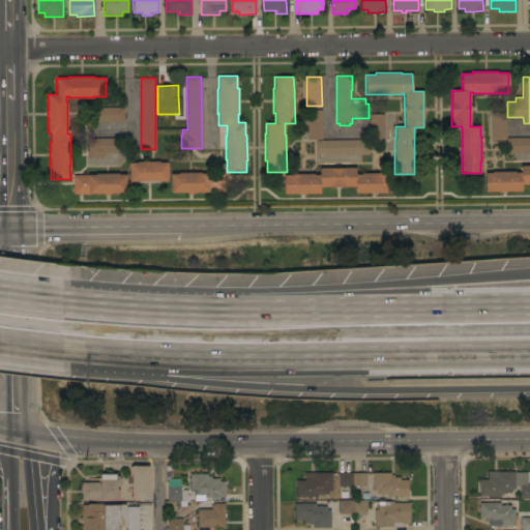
[(90,121),(90,108),(124,107),(125,121),(90,121)]
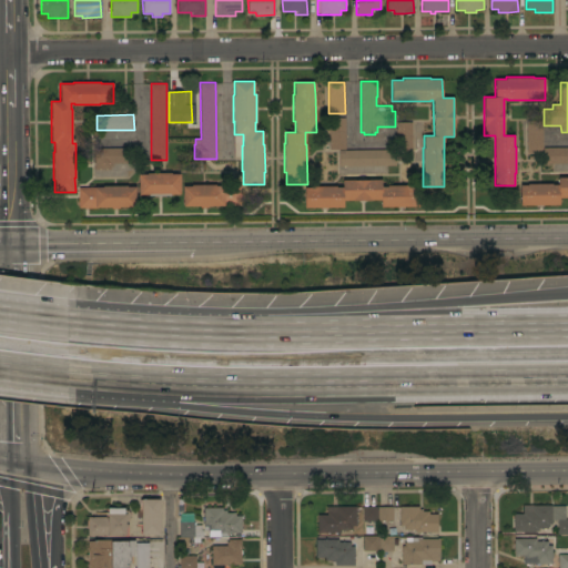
[(345,149),(328,149),(328,148),(324,148),(324,140),(330,140),(328,118),(344,118),(345,149)]
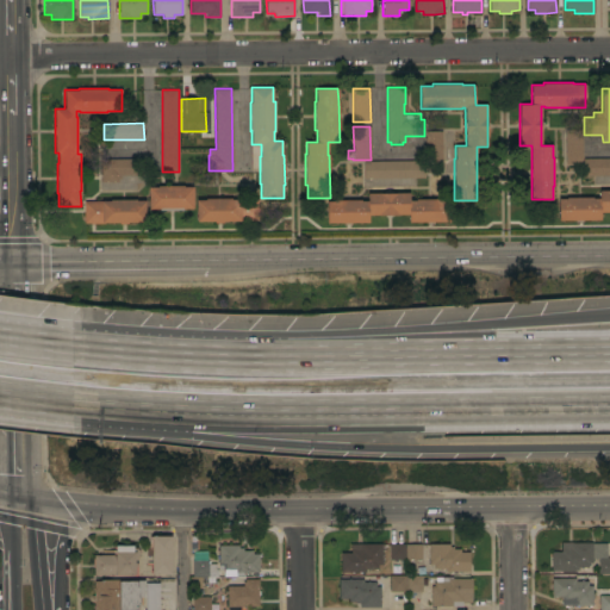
[(582,129),(583,169),(566,169),(565,129),(582,129)]
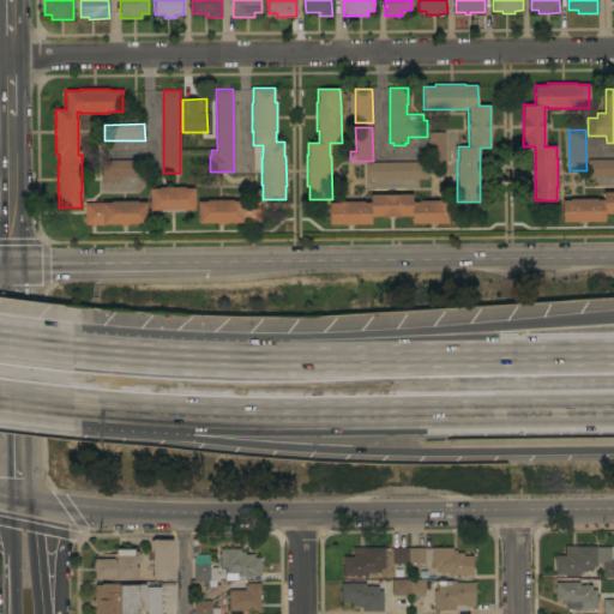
[(445,166),(428,167),(428,132),(445,132),(445,166)]
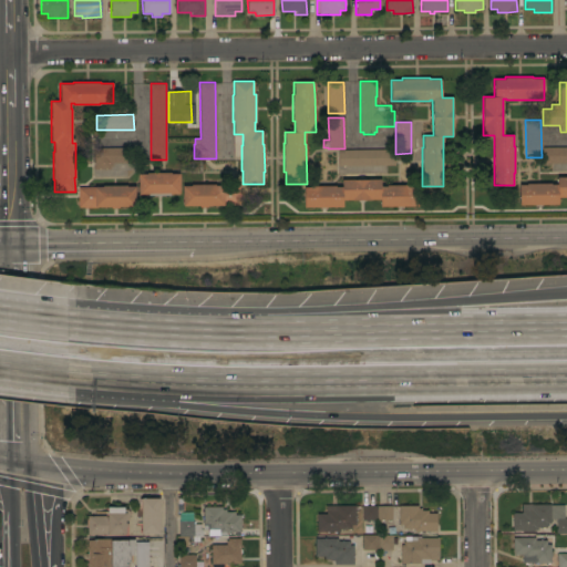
[(94,147),(133,146),(133,162),(112,163),(112,166),(110,166),(110,168),(95,169),(94,147)]
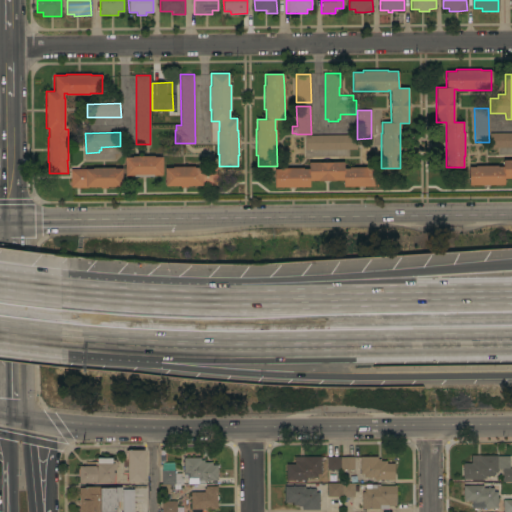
[(511,132),(511,147),(490,147),(489,132),(511,132)]
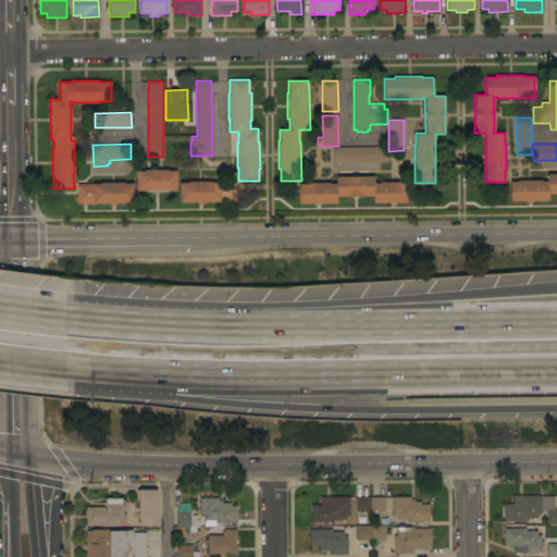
[(387,146),(387,162),(332,162),(332,147),(387,146)]
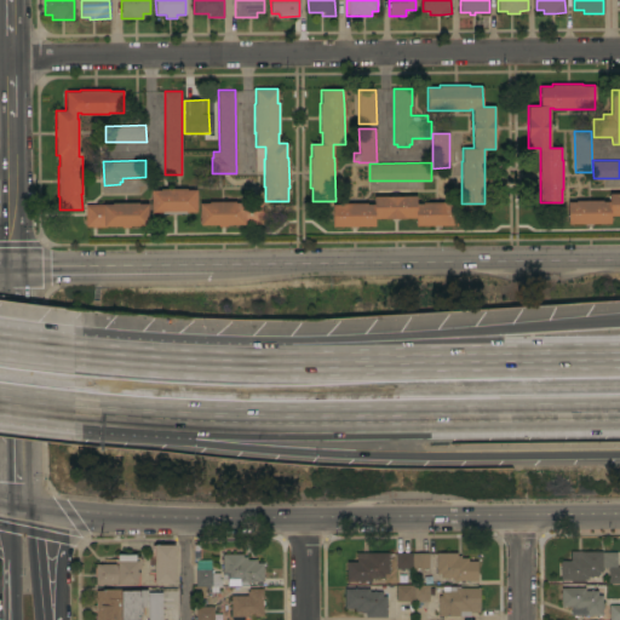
[(151,190),(160,190),(160,189),(187,188),(187,189),(196,189),(196,212),(185,212),(185,213),(162,213),(162,212),(151,212),(151,190)]
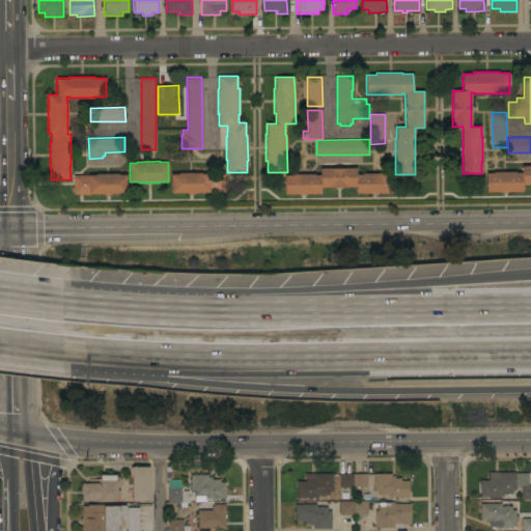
[(486,192),(486,173),(493,173),(493,171),(515,171),(515,172),(522,172),(522,166),(530,165),(530,185),(523,185),(523,191),(486,192)]
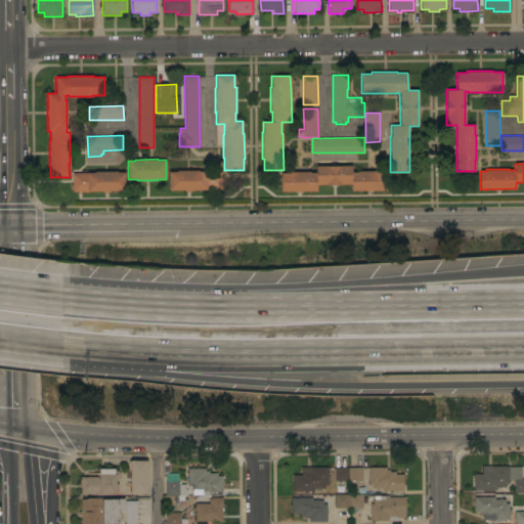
[(280,191),(280,173),(286,173),(286,172),(310,171),(310,172),(315,172),(315,166),(331,166),(331,164),(337,164),(337,166),(351,165),(352,172),(357,172),(357,171),(387,170),(387,190),(351,190),(351,184),(316,184),(317,191),(280,191)]
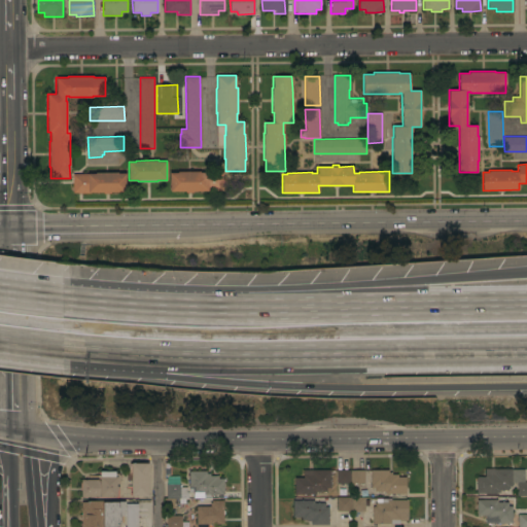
[(177,172),(177,171),(200,171),(200,172),(208,172),(209,190),(192,190),(192,192),(185,192),(185,190),(170,191),(170,172),(177,172)]
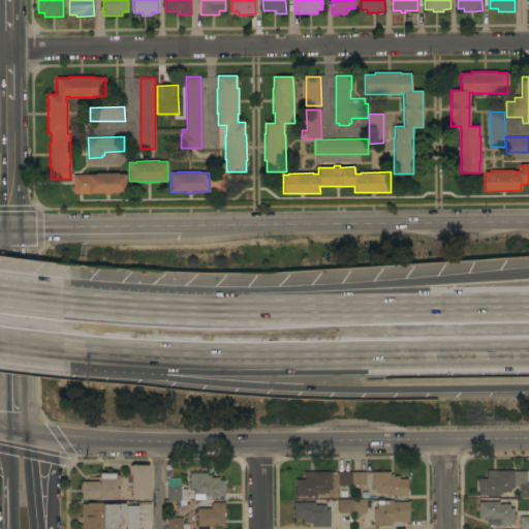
[(72,174),(95,174),(95,173),(118,173),(118,174),(126,174),(126,192),(111,192),(111,194),(103,194),(103,193),(90,193),(79,194),(79,193),(72,193),(72,174)]
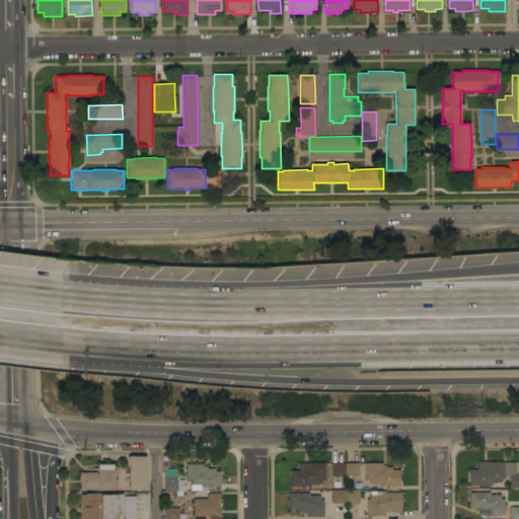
[(146,489),(129,489),(129,455),(146,455),(146,489)]
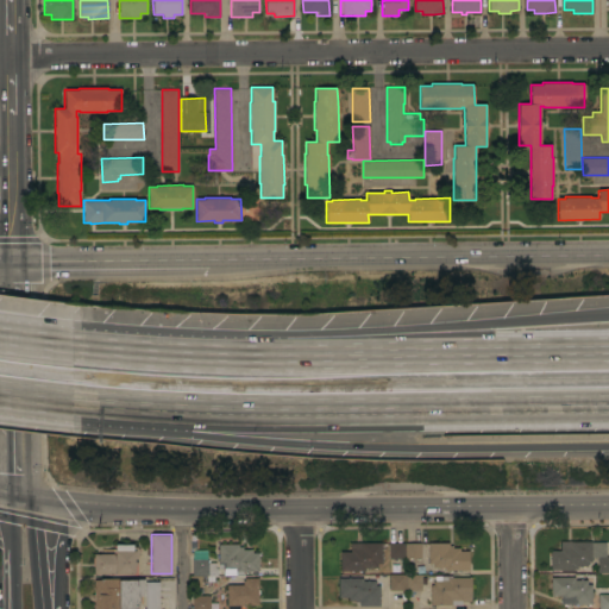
[(551,551),(560,551),(560,541),(591,541),(591,542),(606,542),(606,557),(608,557),(608,572),(598,572),(597,557),(591,557),(591,562),(586,562),(586,566),(575,566),(575,569),(551,570),(551,551)]
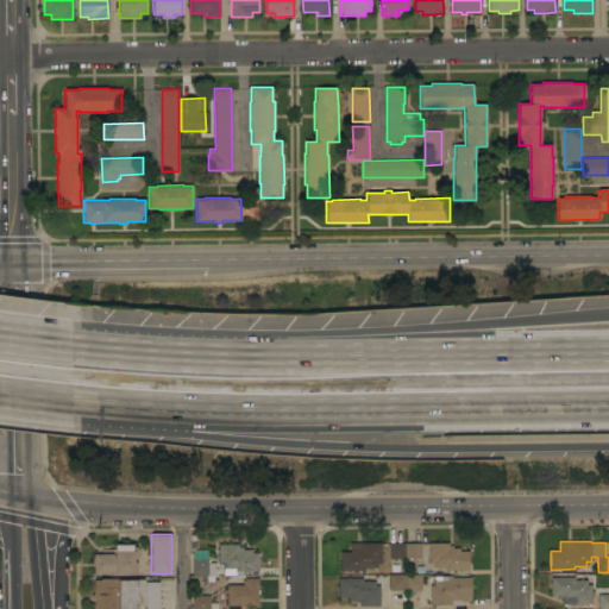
[(382,564),(377,564),(377,567),(365,567),(365,571),(340,571),(340,551),(350,551),(350,542),(382,542),(382,564)]
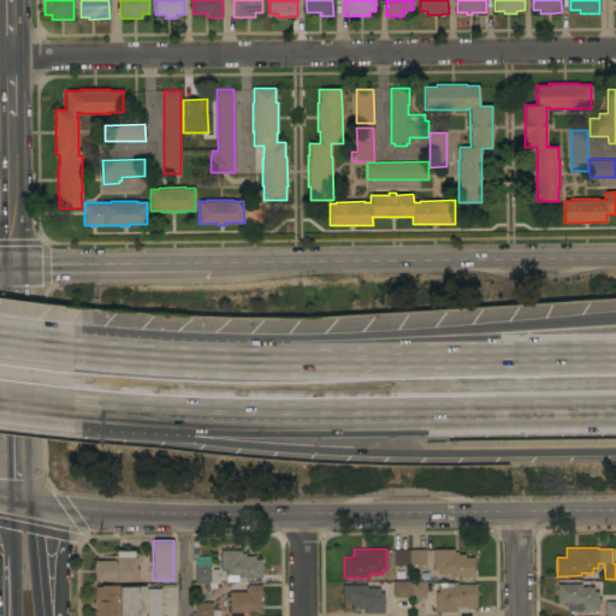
[(409,549),(409,550),(426,549),(426,564),(409,564),(394,566),(392,549),(409,549)]
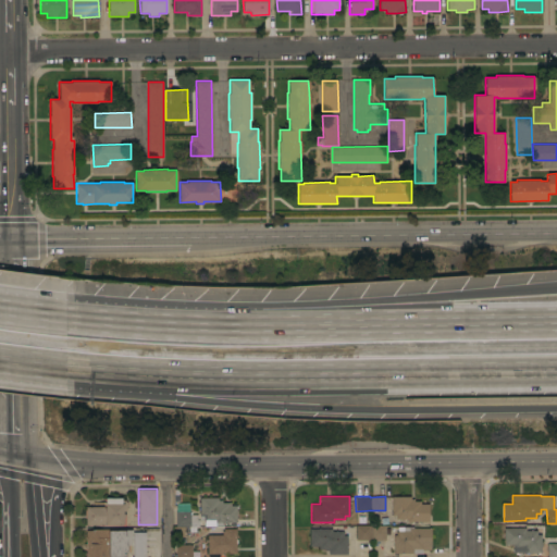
[(410,496),(410,498),(413,498),(413,500),(420,500),(420,504),(429,504),(429,521),(407,521),(407,519),(396,519),(396,515),(392,515),(392,496),(410,496)]
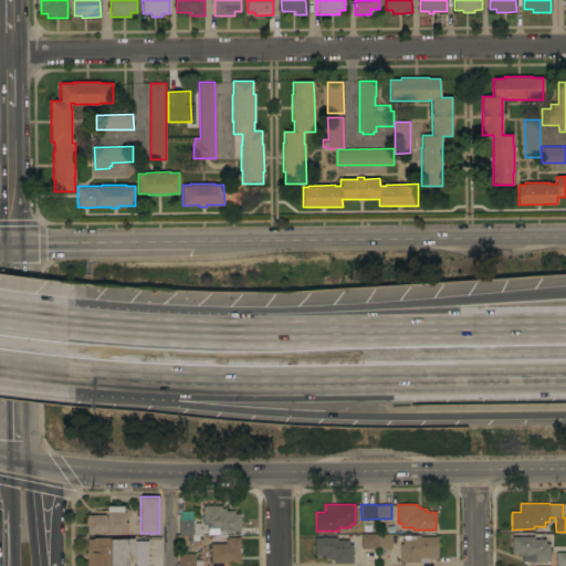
[(107,514),(107,506),(124,505),(124,509),(127,509),(127,510),(129,510),(129,513),(127,513),(128,519),(125,519),(125,522),(126,522),(126,526),(125,526),(125,533),(87,533),(87,526),(86,526),(86,517),(87,517),(87,514),(107,514)]
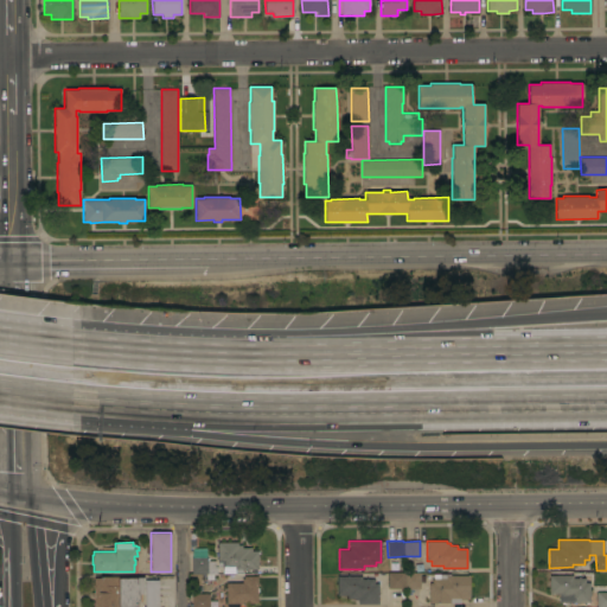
[(259,569),(242,569),(242,573),(235,573),(235,566),(222,566),(222,562),(218,562),(217,542),(237,542),(237,545),(242,545),(242,548),(251,548),(251,550),(257,550),(259,569)]
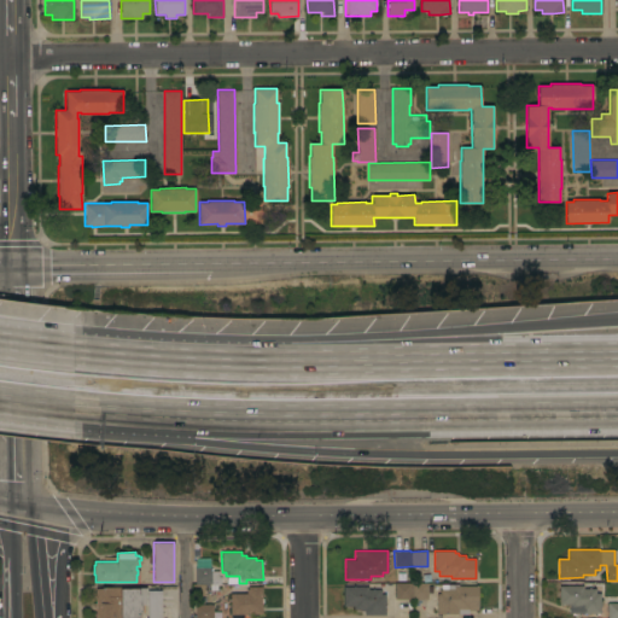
[(211,567),(211,571),(220,571),(220,584),(194,584),(194,567),(211,567)]
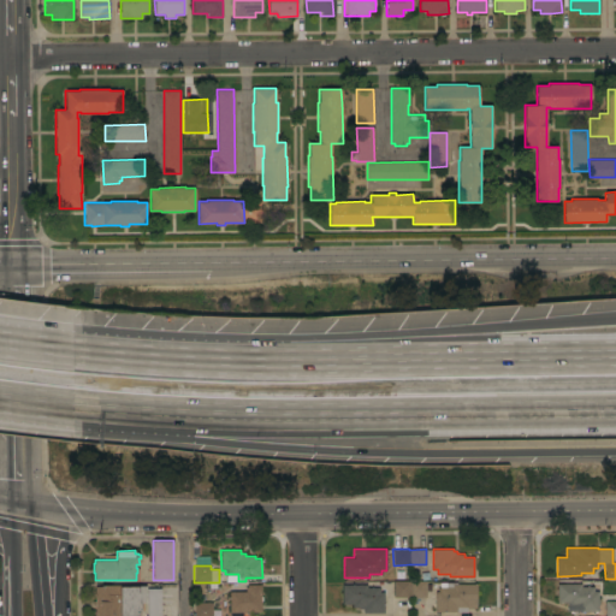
[(394,597),(394,581),(426,581),(426,597),(394,597)]
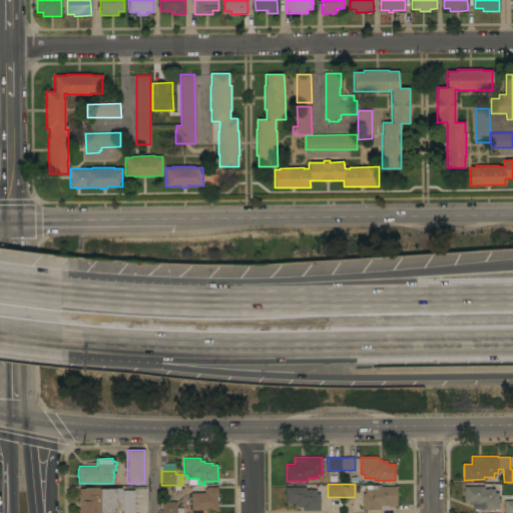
[(363,493),(366,493),(366,485),(381,485),(381,486),(397,486),(397,506),(389,506),(389,510),(363,510),(363,493)]
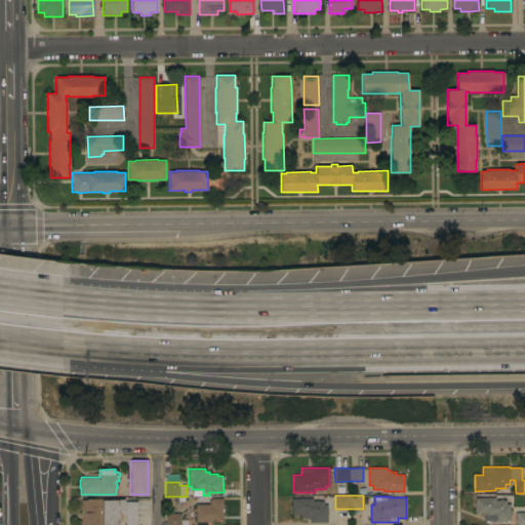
[(495,497),(495,499),(506,499),(506,503),(510,503),(510,521),(492,521),(492,518),(489,518),(489,516),(483,516),(483,513),(475,514),(475,497),(495,497)]
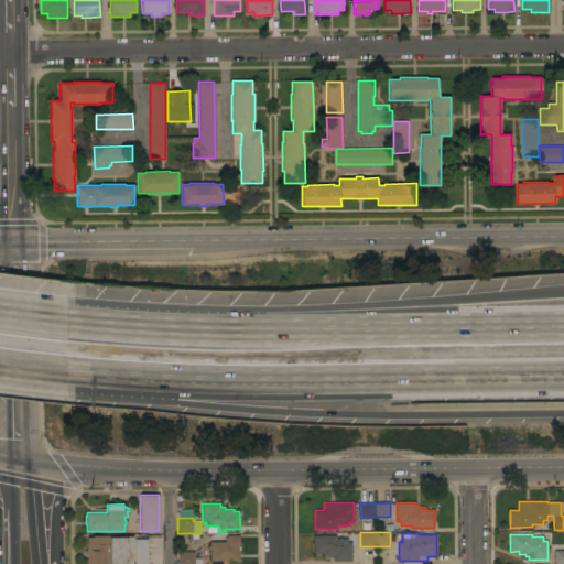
[(87,563),(87,556),(85,556),(85,550),(87,550),(87,537),(95,537),(95,535),(110,535),(110,538),(133,537),(133,550),(129,551),(129,559),(128,559),(128,563),(87,563)]
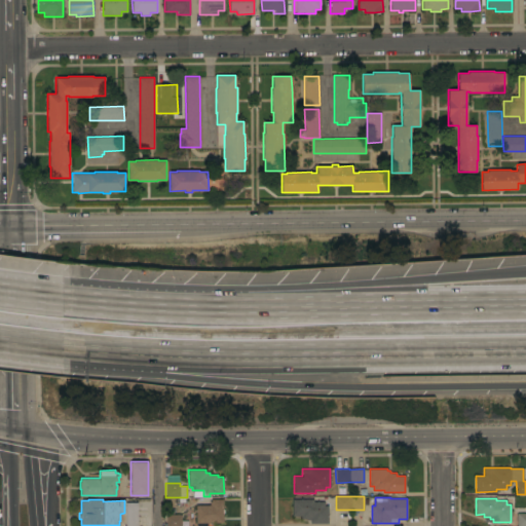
[(196,523),(196,504),(210,504),(210,501),(211,501),(211,499),(223,499),(223,523),(196,523)]
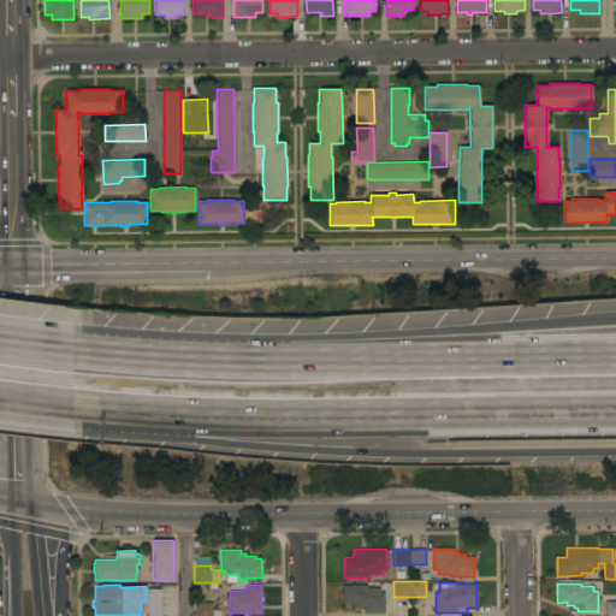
[(384,612),(363,612),(363,609),(360,609),(360,608),(353,608),(353,604),(342,604),(342,585),(367,585),(367,587),(379,587),(379,592),(384,592),(384,612)]
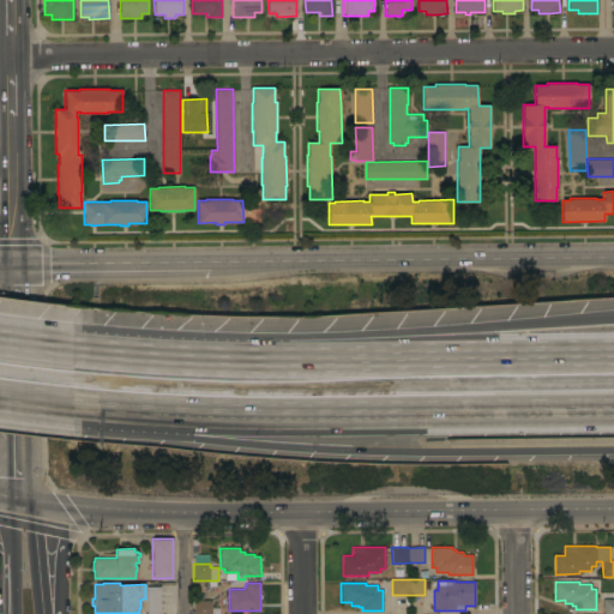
[(161,587),(161,613),(146,613),(146,587),(161,587)]
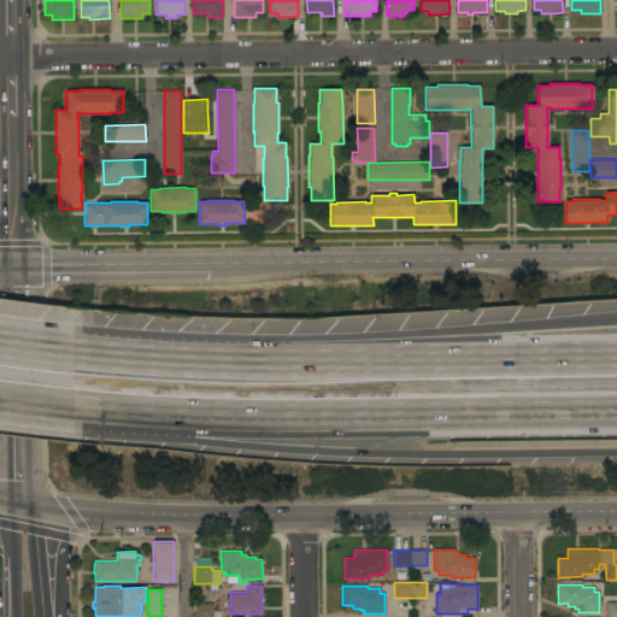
[(616,601),(616,616),(606,616),(606,601),(616,601)]
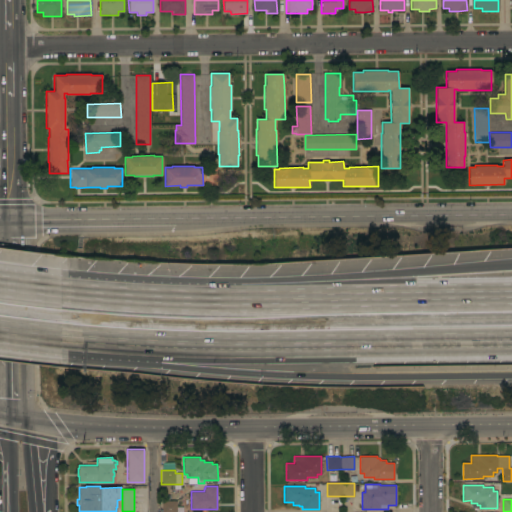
[(176,511),(161,511),(161,500),(176,500),(176,511)]
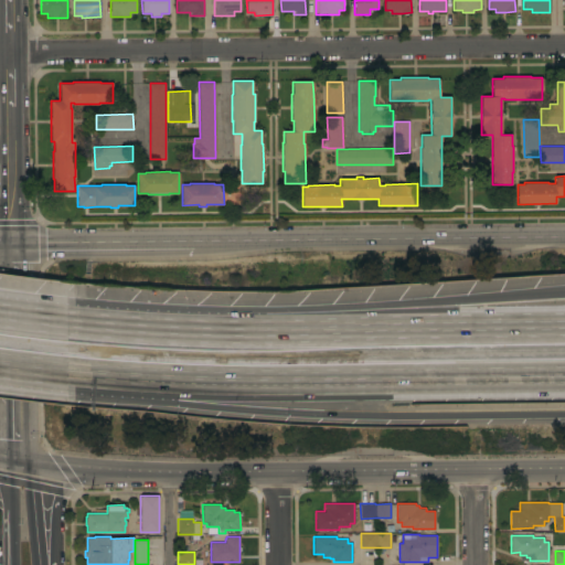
All buildings are outlined.
